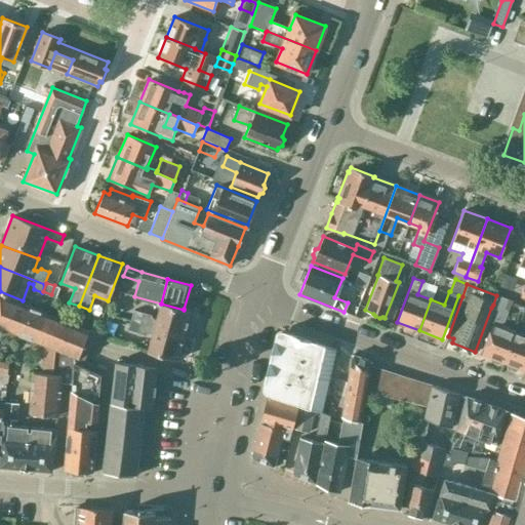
[(95,332),(0,294),(0,328),(53,350),(51,374),(61,374),(59,381),(72,384),(73,357),(84,361),(95,332)]
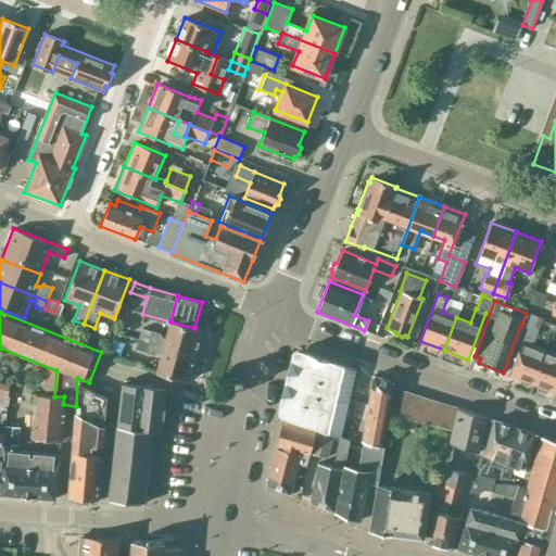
[(526,313),(522,323),(520,326),(527,328),(522,342),(521,342),(509,375),(519,379),(520,382),(527,384),(530,382),(533,383),(546,352),(531,345),(536,331),(542,318),(526,313)]
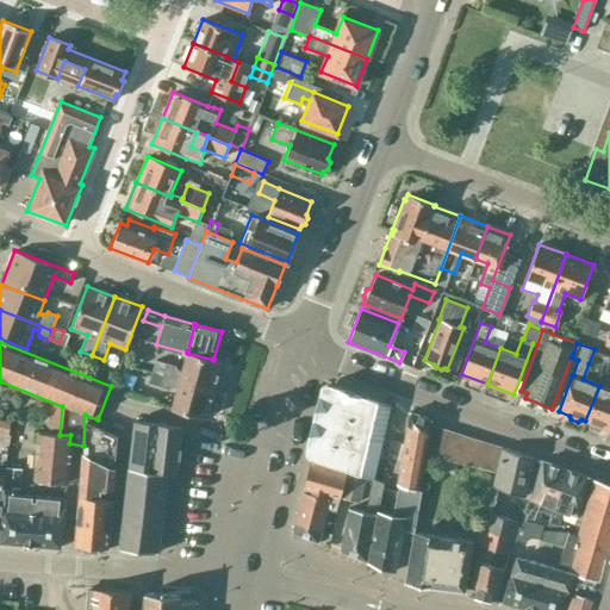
[(187,353),(181,371),(179,371),(176,365),(156,360),(153,372),(213,388),(222,361),(213,359),(213,360),(187,353)]
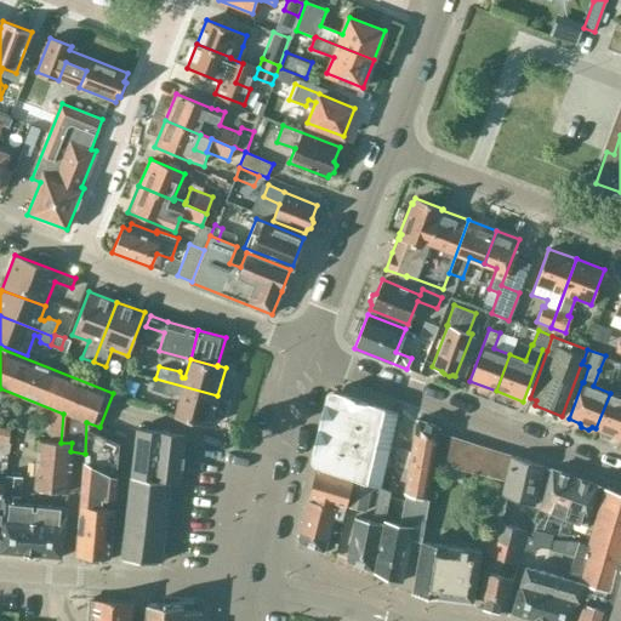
[(177,393),(181,394),(175,415),(210,425),(217,396),(155,379),(153,389),(163,392),(163,393),(172,397),(177,393)]
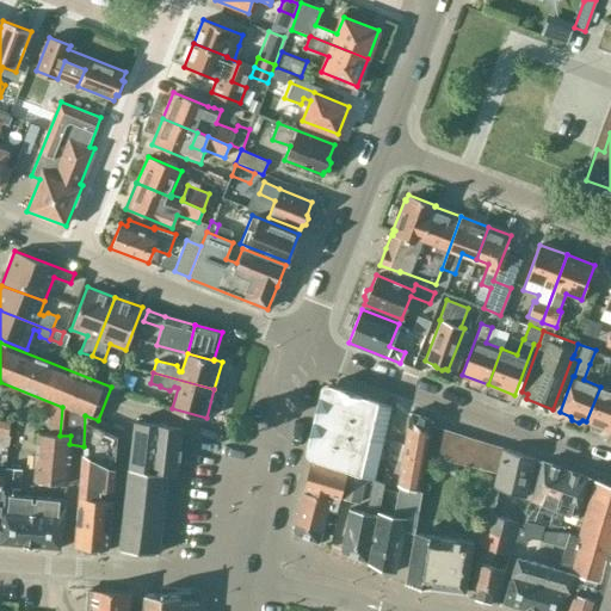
[(338,387),(335,392),(334,392),(333,392),(332,392),(329,393),(328,394),(327,395),(327,396),(312,458),(374,480),(390,405),(338,387)]
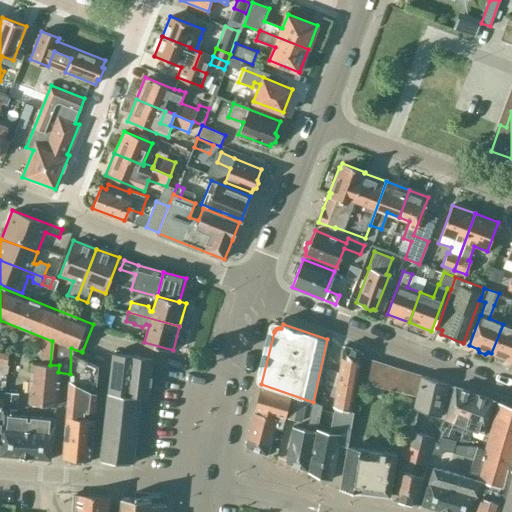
[(511,327),(503,324),(491,353),(495,355),(496,358),(501,360),(504,358),(511,361),(511,327)]
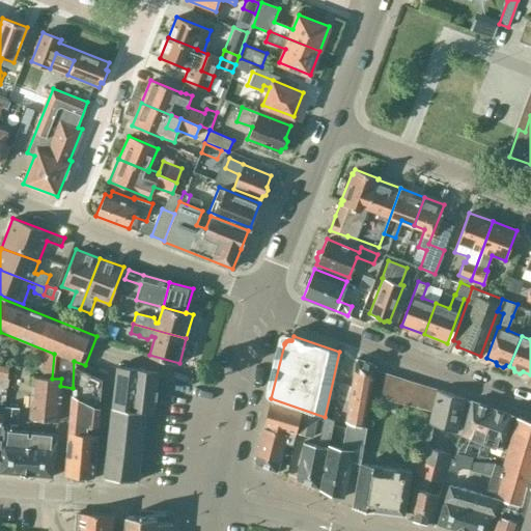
[(344,421),(364,426),(375,366),(375,365),(356,358),(344,421)]
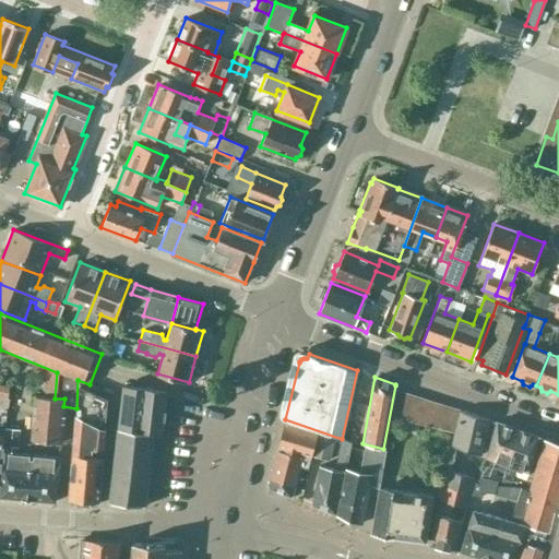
[(166,391),(123,385),(109,502),(144,506),(153,433),(162,435),(166,391)]
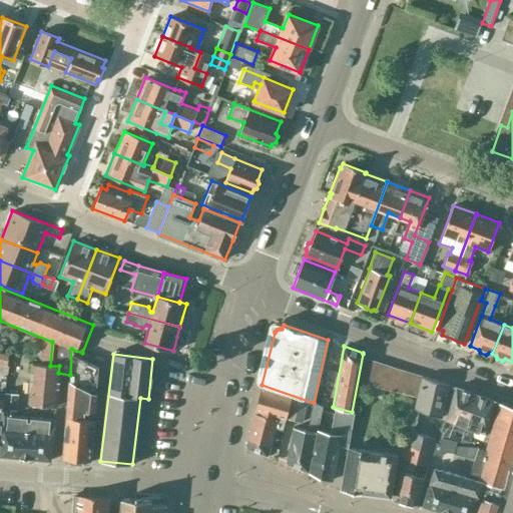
[(97,367),(71,356),(70,375),(67,409),(63,458),(89,461),(97,367)]
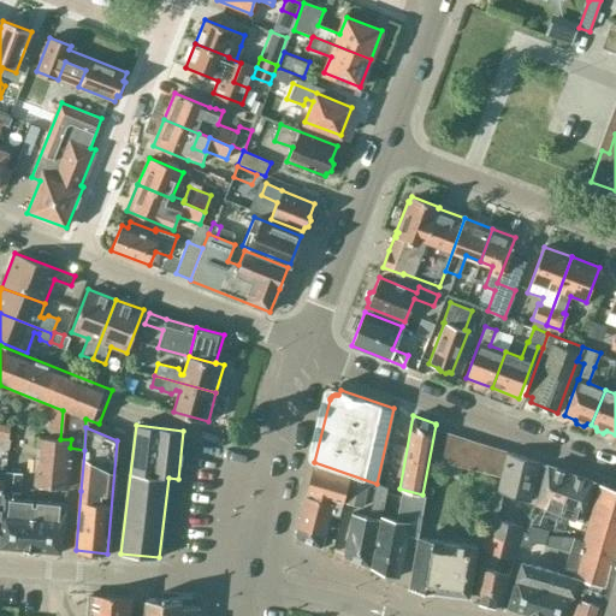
[(436,428),(430,458),(444,462),(449,433),(436,428)]
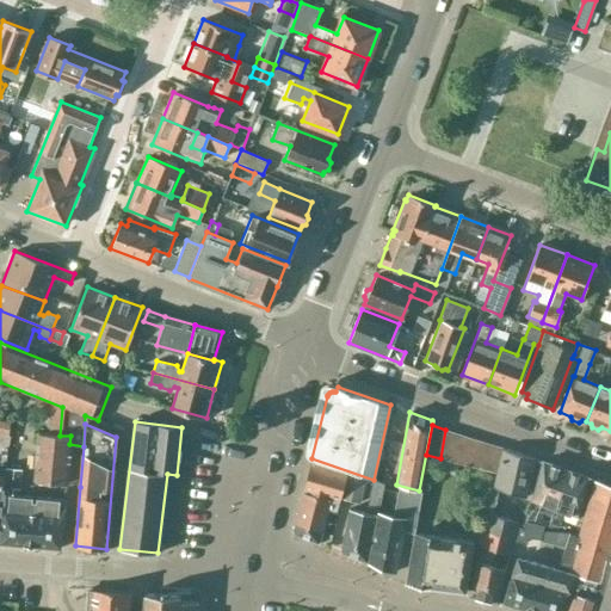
[(451,462),(457,433),(445,430),(440,458),(451,462)]
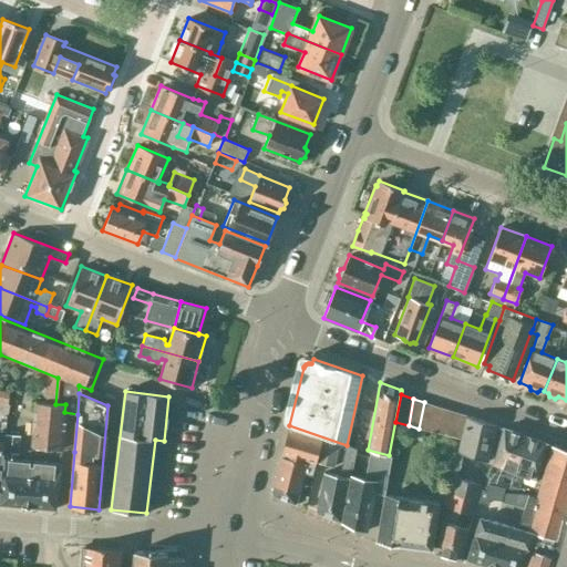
[(62,449),(64,412),(65,404),(55,404),(35,402),(31,446),(62,449)]
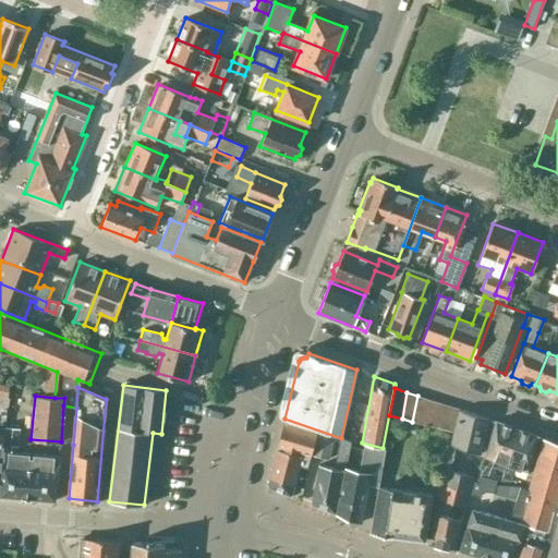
[(423,424),(427,399),(417,396),(412,422),(423,424)]
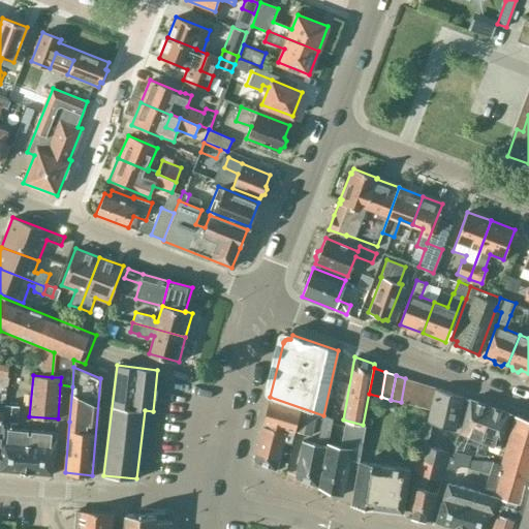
[(405,378),(401,402),(430,409),(435,387),(405,378)]
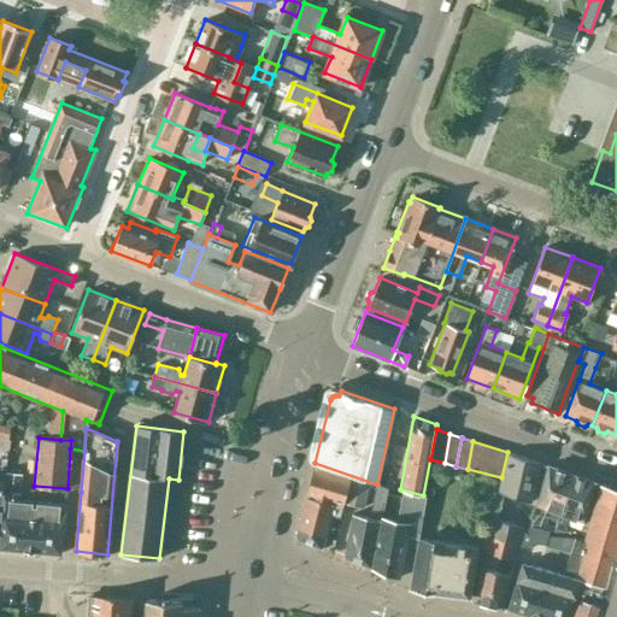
[(507,452),(501,477),(498,492),(530,503),(541,464),(507,452)]
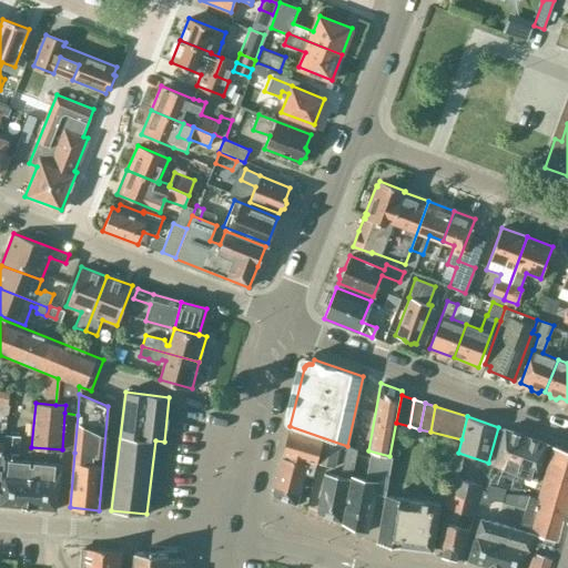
[(290,427),(282,458),(313,466),(314,463),(315,463),(321,437),(290,427)]
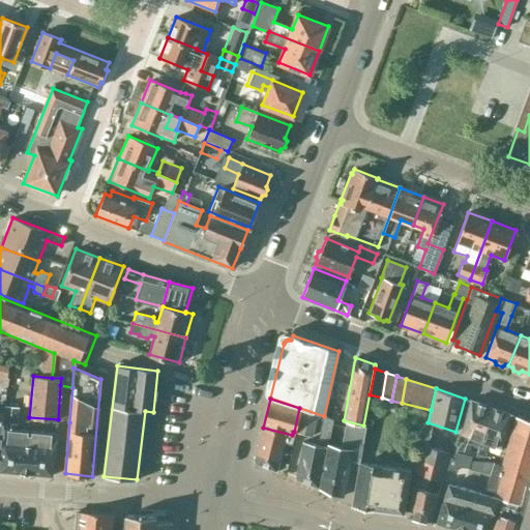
[(449,457),(445,469),(455,471),(458,467),(469,468),(472,457),(478,457),(480,441),(490,407),(470,400),(461,434),(461,435),(453,458),(449,457)]
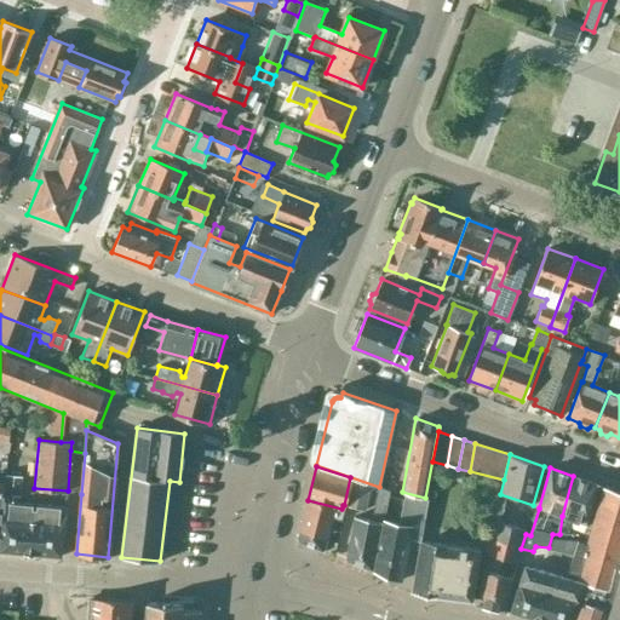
[(6,474),(0,538),(0,550),(61,556),(65,509),(52,507),(52,505),(46,505),(46,506),(12,504),(13,497),(18,497),(21,477),(16,476),(17,475),(6,474)]
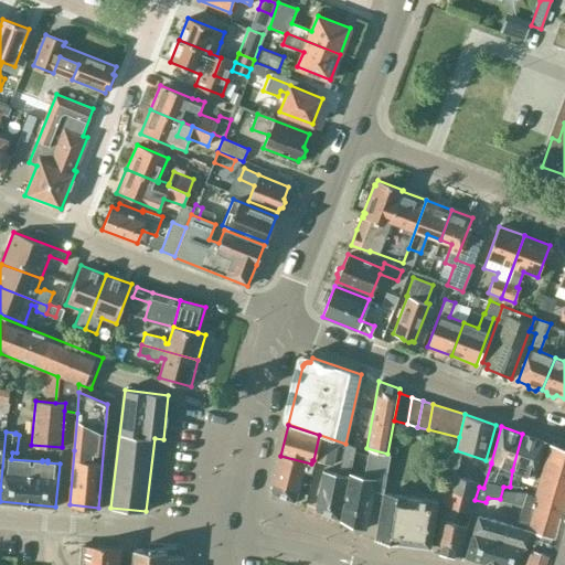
[(543,441),(522,434),(512,470),(510,487),(516,488),(521,473),(533,479),(543,441)]
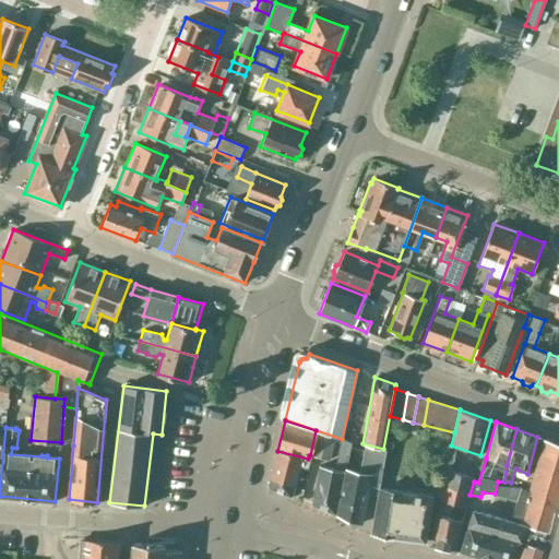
[(333,437),(316,430),(310,455),(328,460),(333,437)]
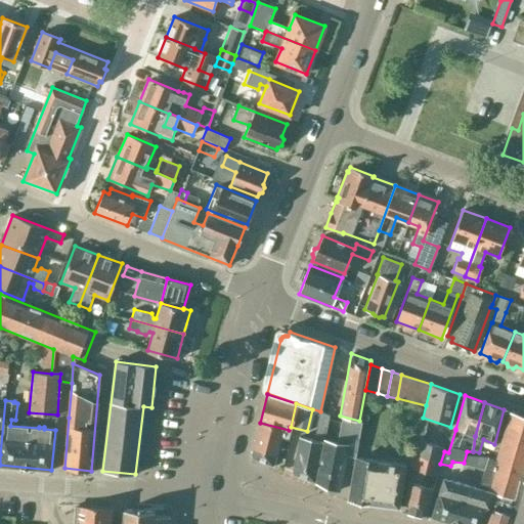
[(328,416),(318,411),(312,439),(298,436),(290,471),(293,472),(293,473),(314,481),(323,441),(328,416)]
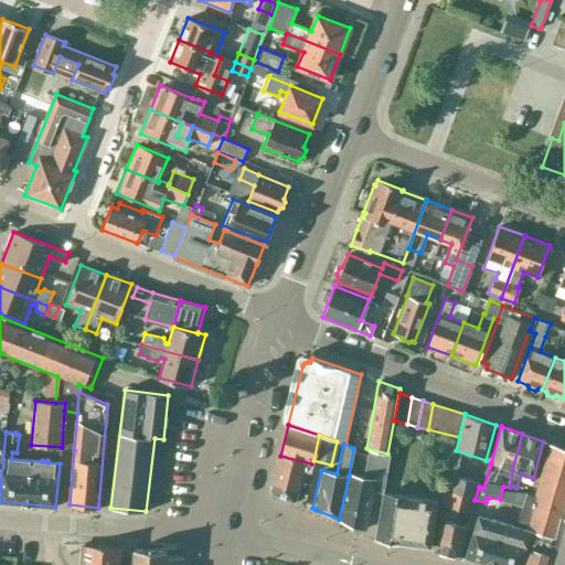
[(564,564),(564,449),(550,444),(535,497),(526,493),(516,526),(531,531),(556,537),(557,539),(548,564),(564,564)]
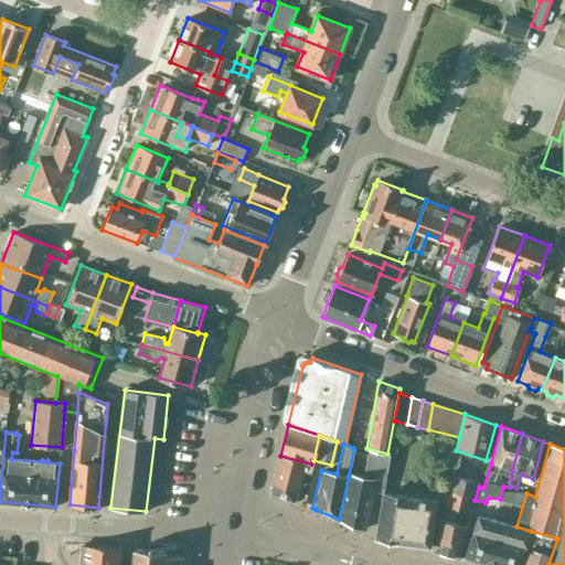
[(390,455),(387,455),(368,450),(363,478),(350,475),(341,520),(365,529),(372,491),(383,493),(390,455)]
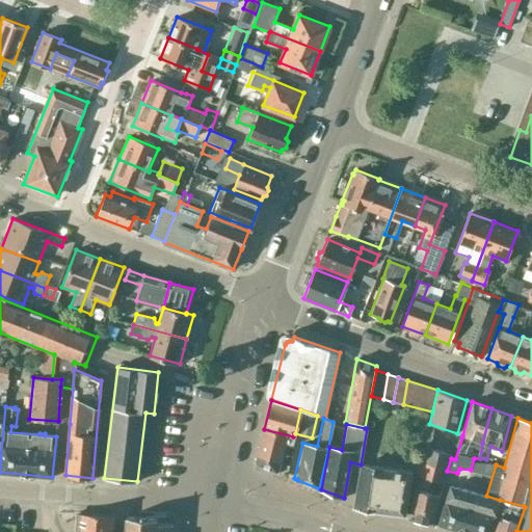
[(264,429),(256,463),(277,472),(284,441),(291,443),(293,436),(264,429)]
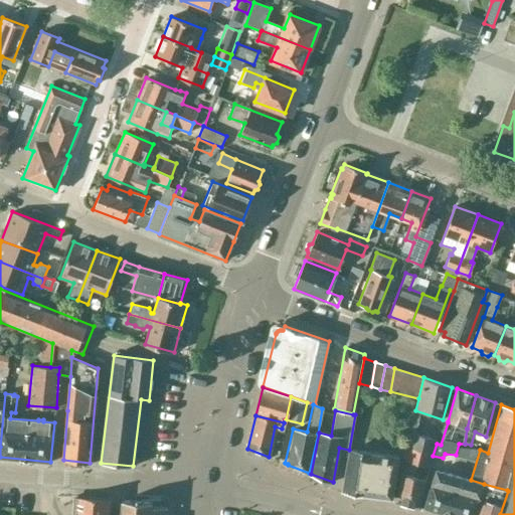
[(438,440),(415,434),(409,432),(400,465),(401,473),(395,501),(419,508),(426,481),(413,476),(416,464),(430,468),(433,456),(437,444),(438,440)]
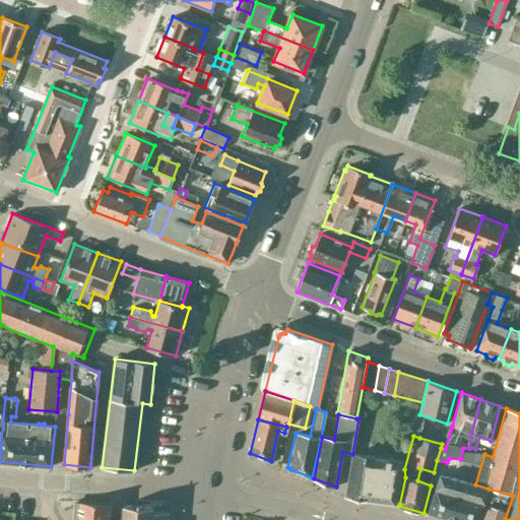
[(402,460),(352,454),(345,496),(396,503),(402,460)]
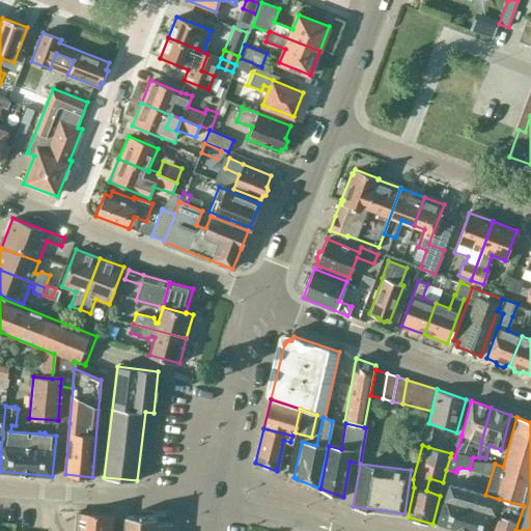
[(496,508),(499,499),(485,495),(448,485),(437,525),(459,530),(487,530),(495,513),(496,508)]
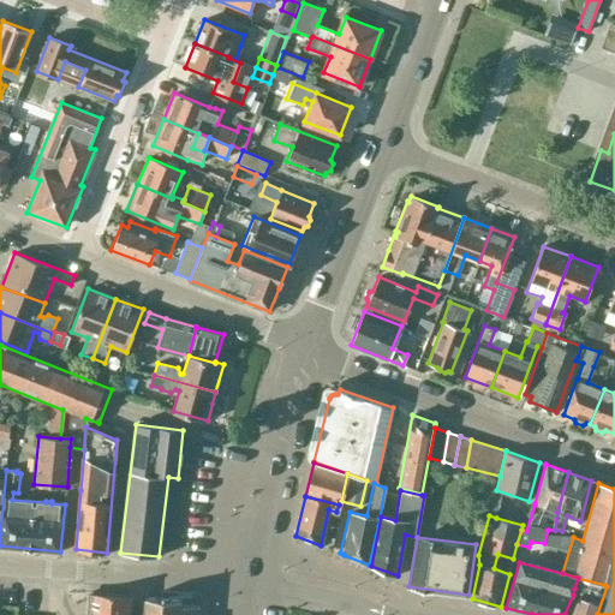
[(605,585),(578,578),(574,589),(573,595),(577,596),(580,584),(604,590),(605,585)]
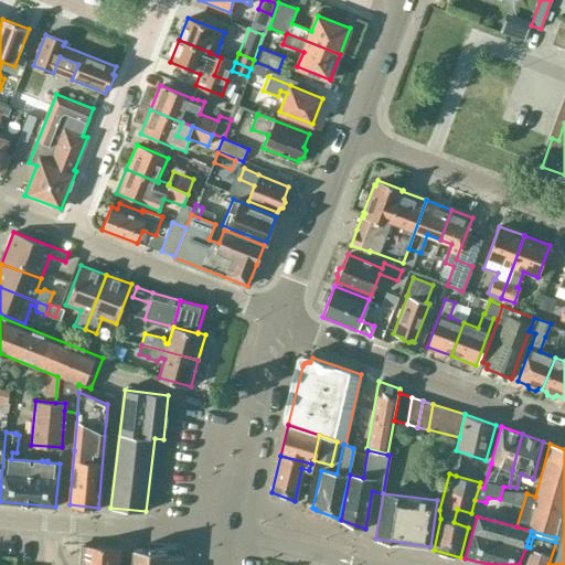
[(547,564),(555,542),(533,536),(530,547),(523,564),(547,564)]
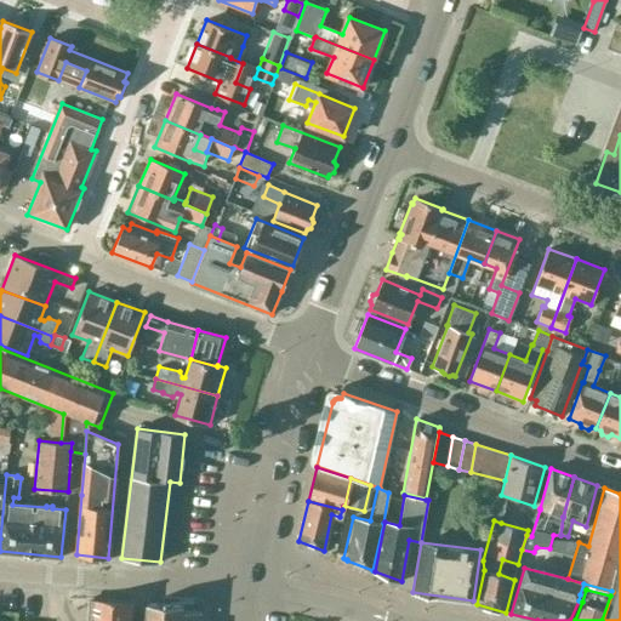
[(129,620),(131,602),(89,599),(86,620),(129,620)]
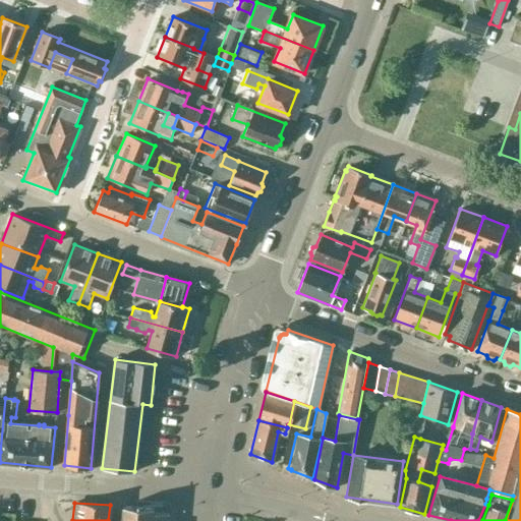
[(122,520),(168,520),(169,513),(153,512),(153,508),(124,506),(122,520)]
